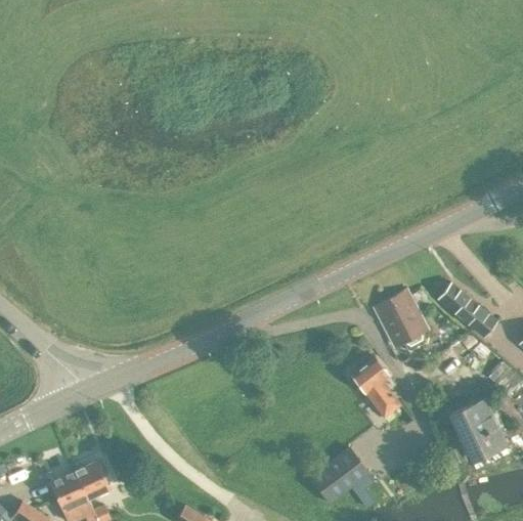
[(451,285),(438,301),(483,338),(495,321),(451,285)]
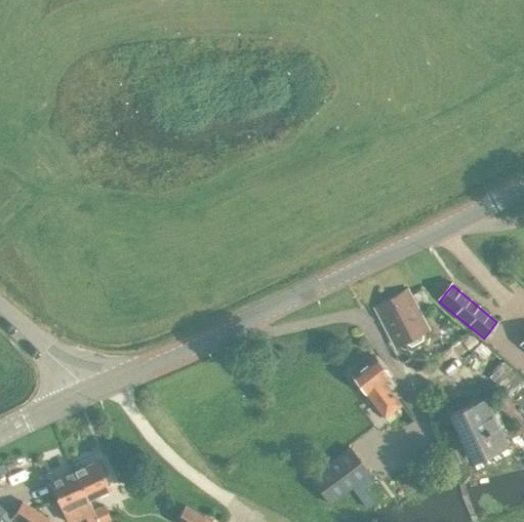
[(407,292),(375,310),(396,349),(406,343),(408,346),(411,348),(422,342),(422,337),(421,334),(429,330),(410,295),(408,291),(407,292)]
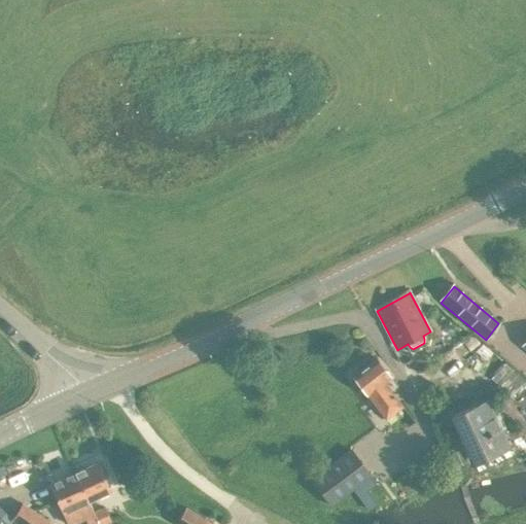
[(377,360),(353,379),(386,421),(404,409),(385,384),(391,380),(377,360)]
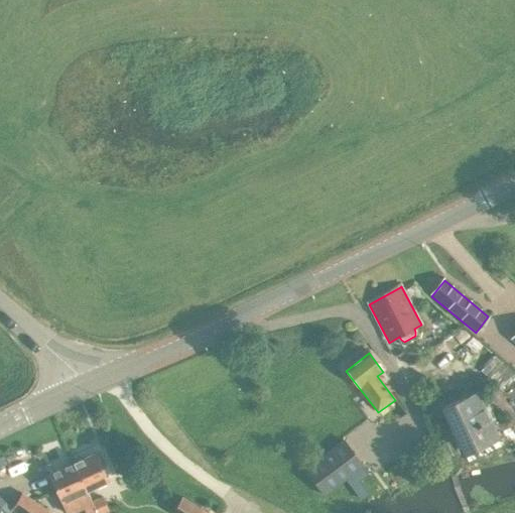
[(466,399),(444,409),(464,451),(496,435),(479,399),(468,404),(466,399)]
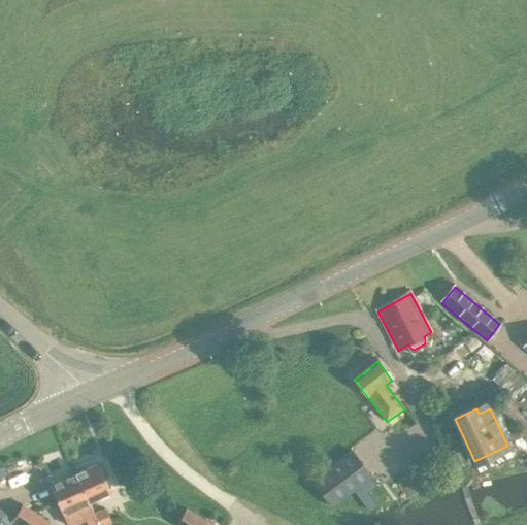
[(313,484),(333,511),(372,480),(353,454),(313,484)]
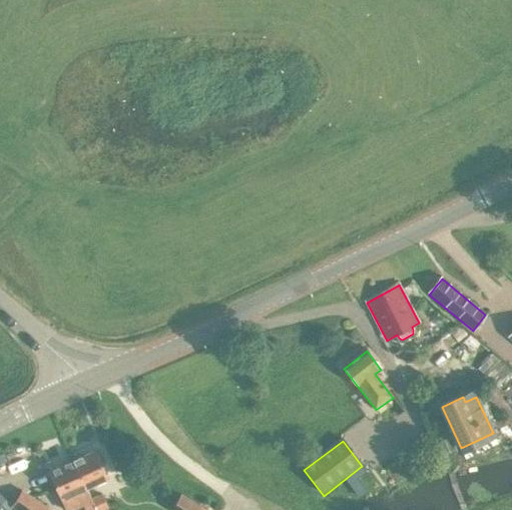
[(74,462),(86,489),(108,479),(102,465),(106,463),(101,453),(97,455),(95,452),(74,462)]
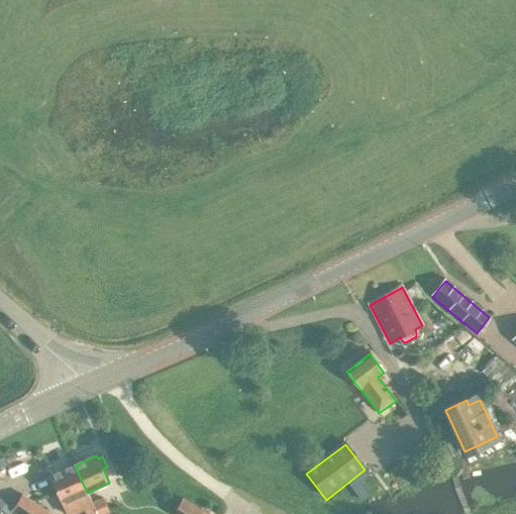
[(75,466),(49,477),(63,505),(60,506),(63,513),(74,513),(81,510),(84,509),(93,505),(92,504),(87,493),(75,466)]
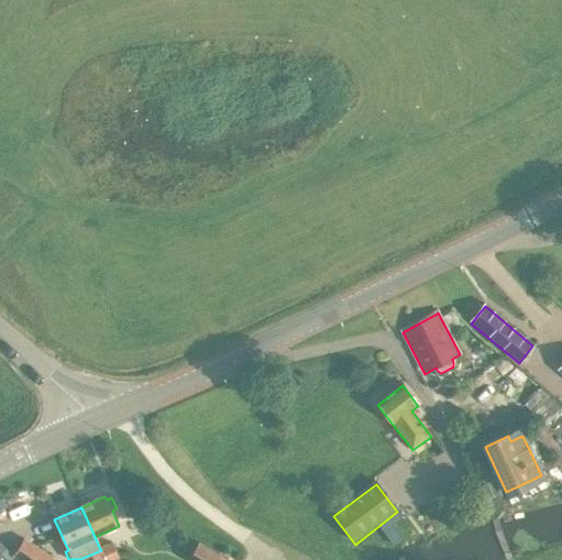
[(13,558),(12,559),(56,559),(25,539),(13,558)]
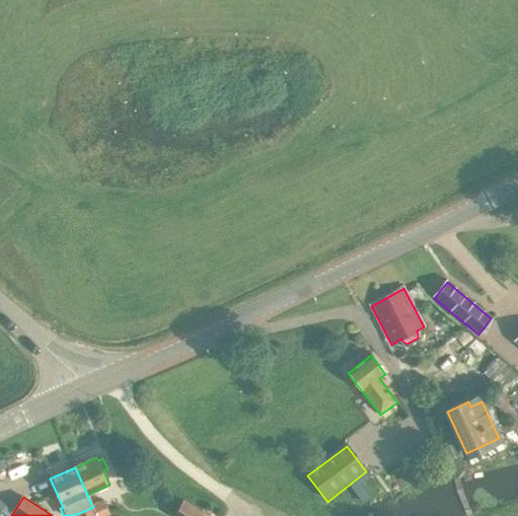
[(104,501),(92,506),(93,507),(97,515),(112,515),(104,501)]
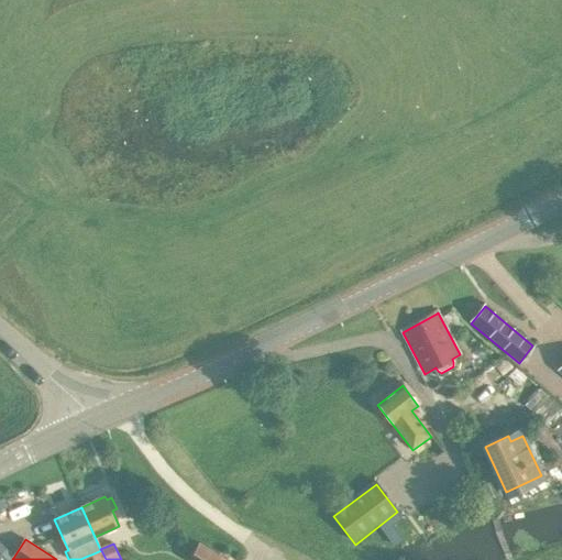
[(222,559),(202,548),(200,546),(191,559),(222,559)]
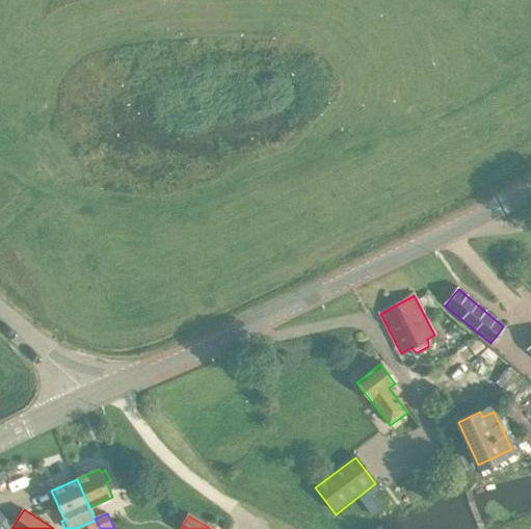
[(100,528),(96,520),(86,524),(88,528),(100,528)]
